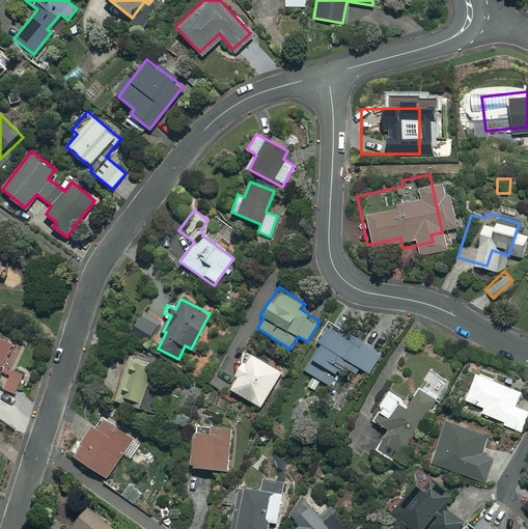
[(159,321),(142,311),(131,331),(147,340),(159,321)]
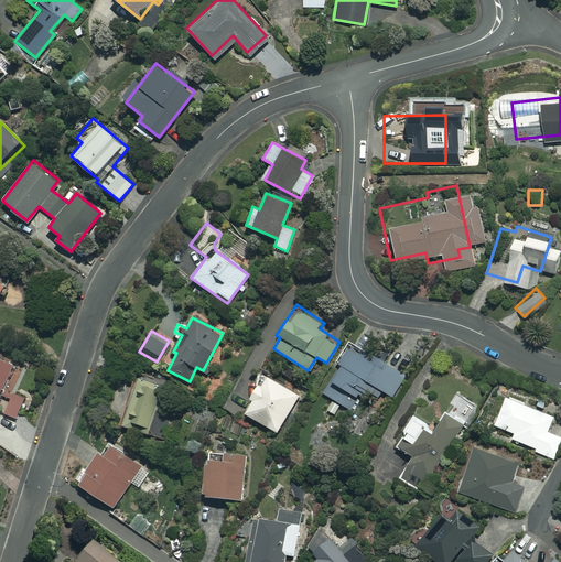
[(366,358),(347,347),(338,363),(341,364),(323,393),(348,409),(359,391),(375,400),(380,389),(390,396),(403,374),(377,358),(376,360),(368,355),(366,358)]
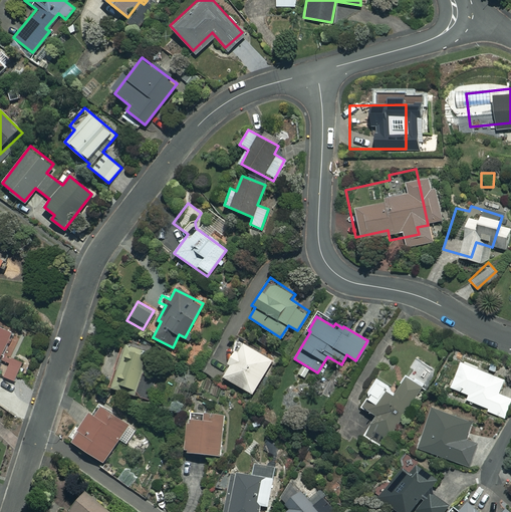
[(0,353),(10,331),(0,326),(0,353)]
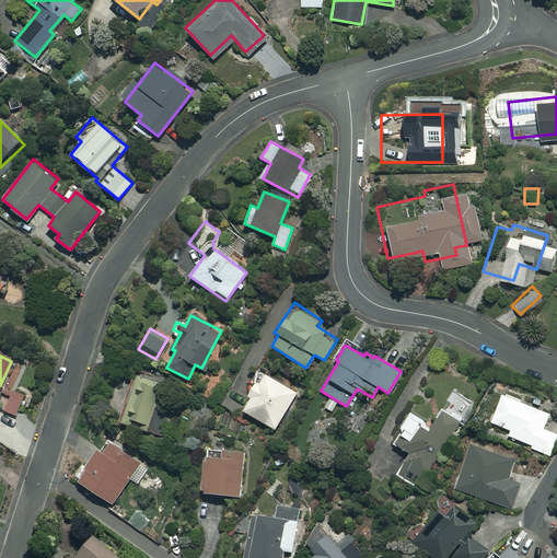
[(162,381),(134,372),(118,421),(148,430),(162,381)]
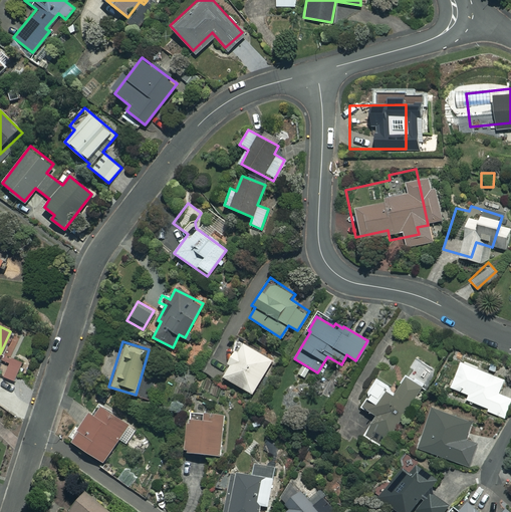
[(272,360),(241,341),(228,362),(230,364),(223,375),(251,394),(272,360)]
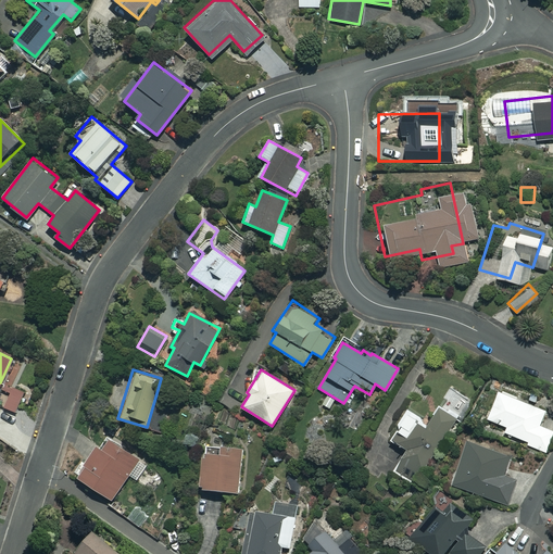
[(13,412),(25,386),(15,381),(13,387),(3,383),(1,390),(7,393),(1,406),(13,412)]
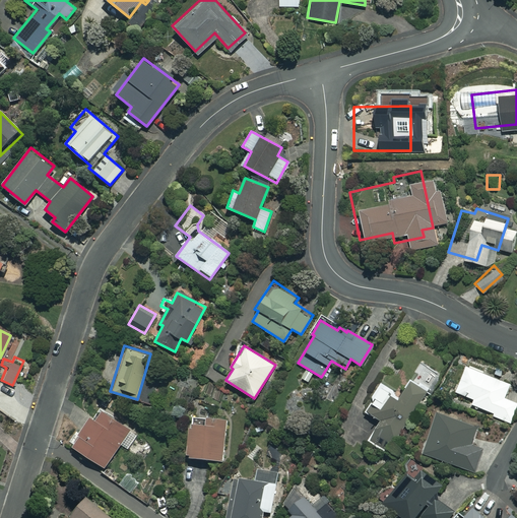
[(509,383),(465,365),(454,391),(472,398),(470,403),(492,412),(491,414),(508,422),(516,402),(503,397),(509,383)]
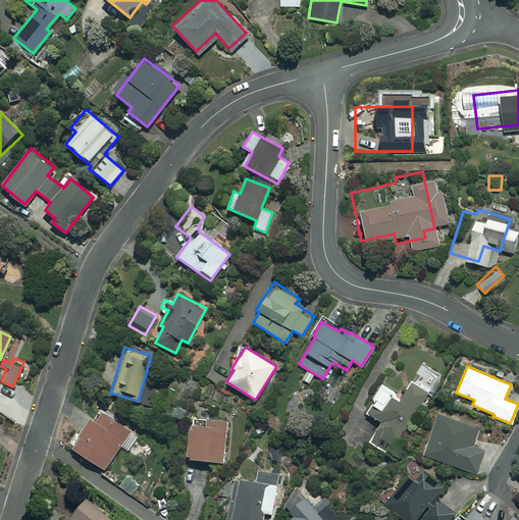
[(426,392),(410,382),(402,397),(380,384),(372,399),(374,401),(366,413),(380,421),(368,442),(376,447),(380,438),(394,447),(426,392)]
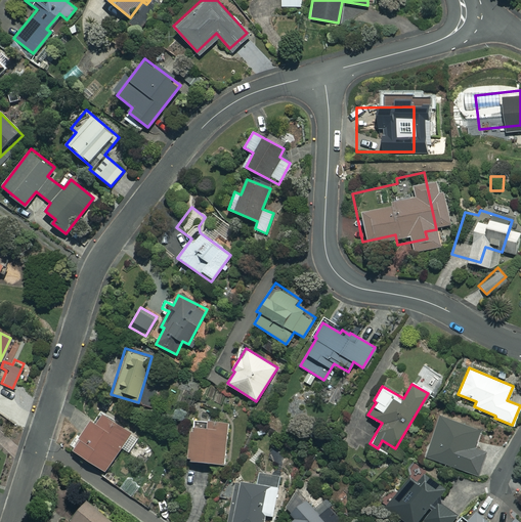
[(138,437),(98,410),(73,448),(104,470),(122,444),(129,449),(138,437)]
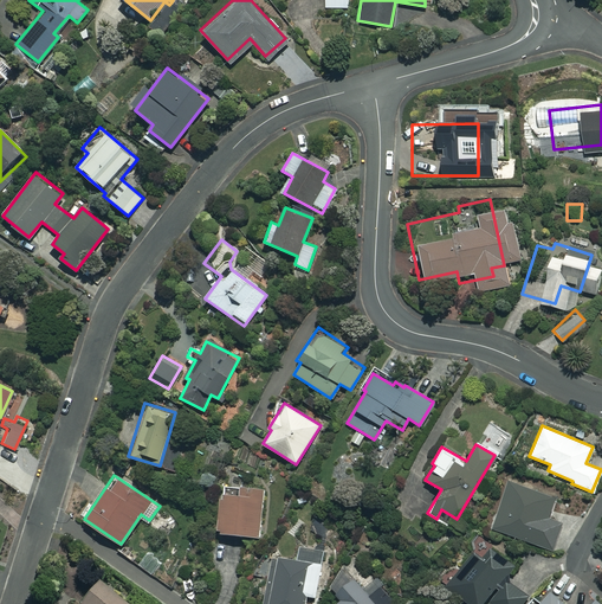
[(556,498),(507,480),(491,527),(550,548),(560,521),(549,516),(556,498)]
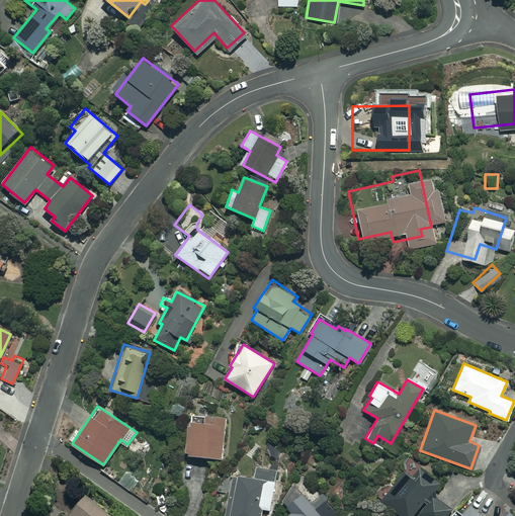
[(221,458),(224,417),(189,415),(186,455),(221,458)]
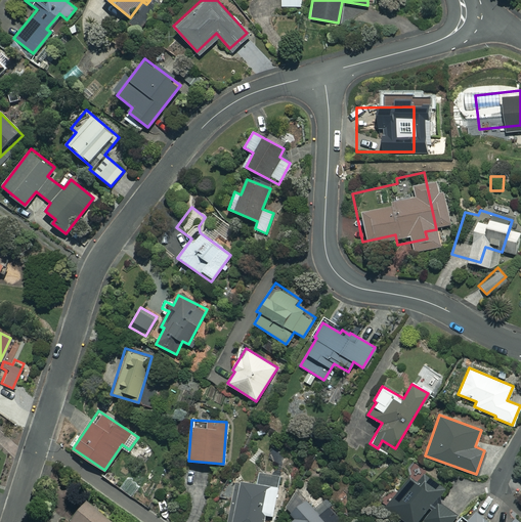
[(276,473),(258,471),(257,481),(275,484),(276,473)]
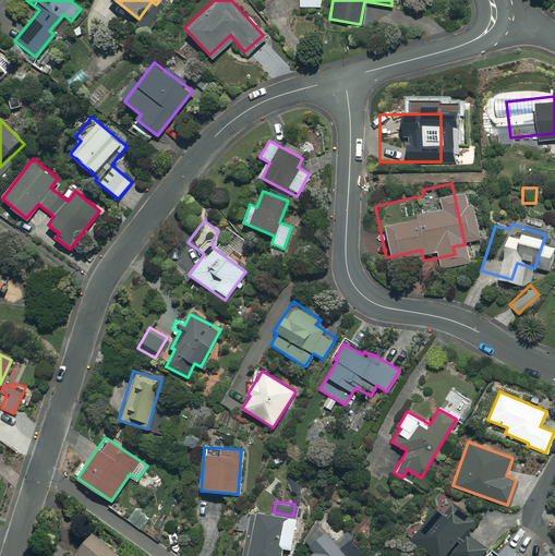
[(445,555),(472,519),(455,507),(447,518),(435,509),(413,540),(435,555),(445,555)]
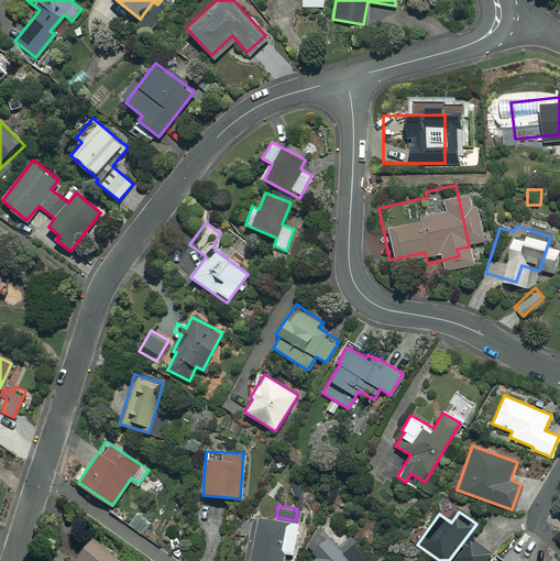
[(292,554),(296,524),(252,516),(243,560),(282,560),(284,552),(292,554)]
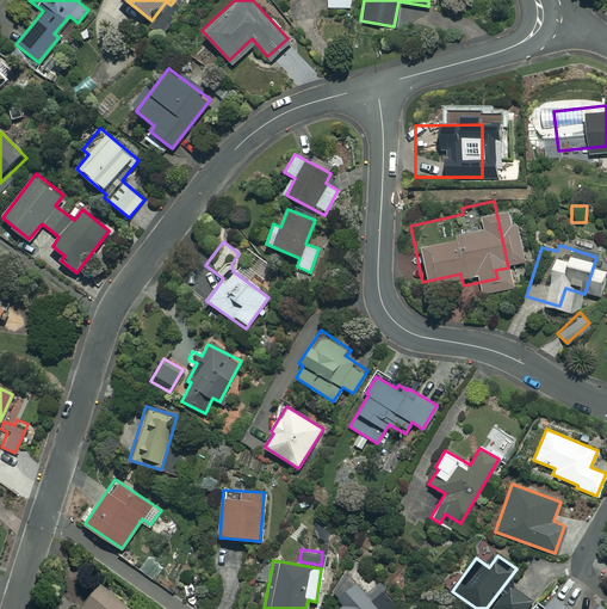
[(373,584),(353,564),(328,588),(342,603),(335,608),(391,608),(395,606),(389,598),(378,608),(364,594),(373,584)]
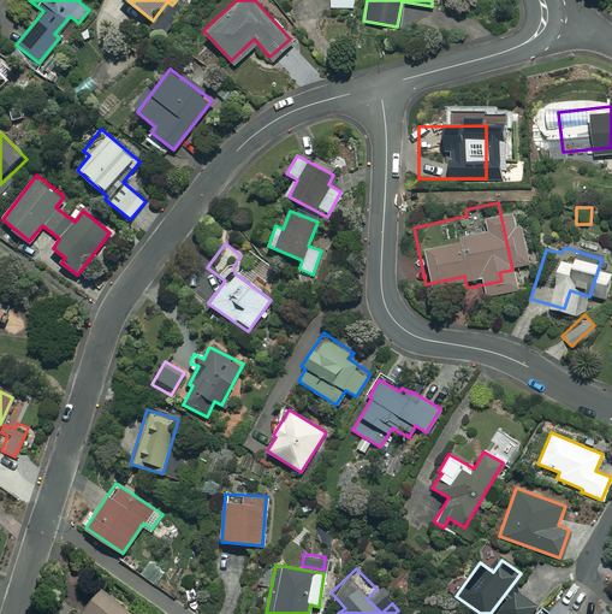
[(527,613),(534,606),(515,590),(499,612),(501,613),(527,613)]
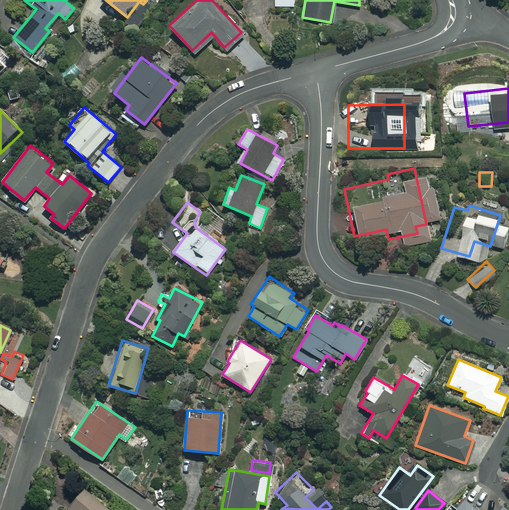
[(105,509),(82,491),(67,509),(105,509)]
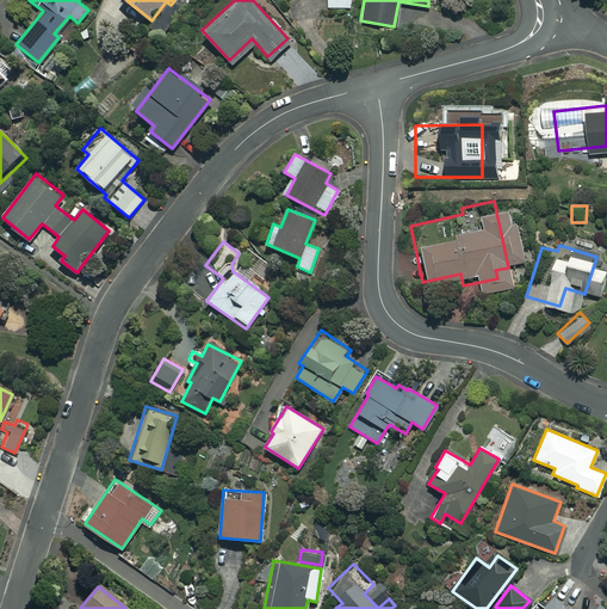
[(594,608),(568,608),(553,596),(543,608),(536,603),(530,608),(605,608),(599,604),(594,608)]
